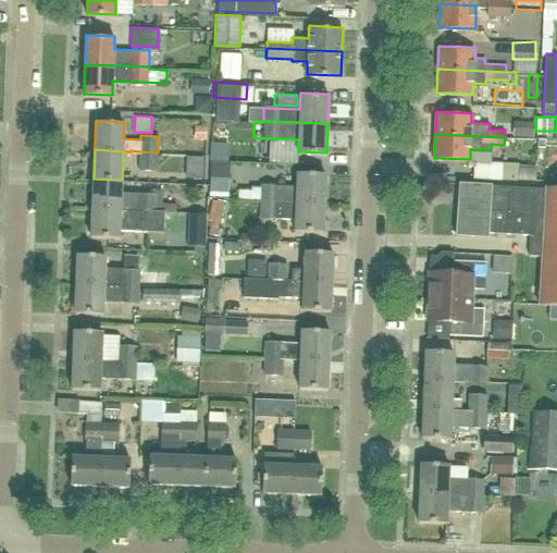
[(157,170),(158,154),(158,152),(139,151),(138,169),(157,170)]
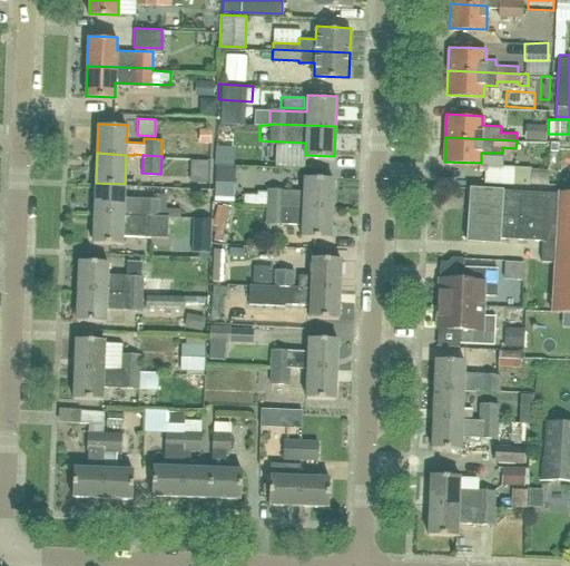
[(549,169),(485,166),(484,179),(548,182),(549,169)]
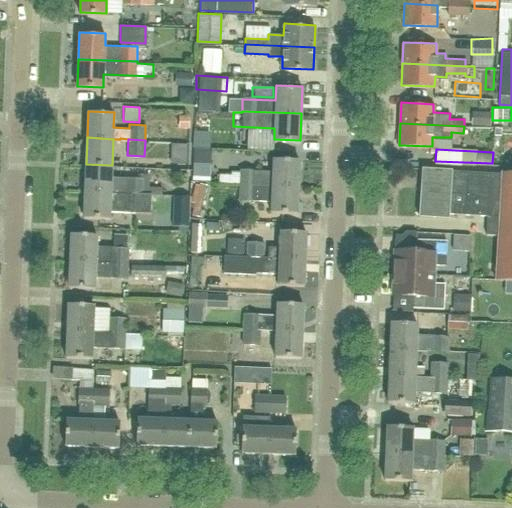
[(273,157),(272,183),(272,184),(298,185),(299,158),(273,157)]
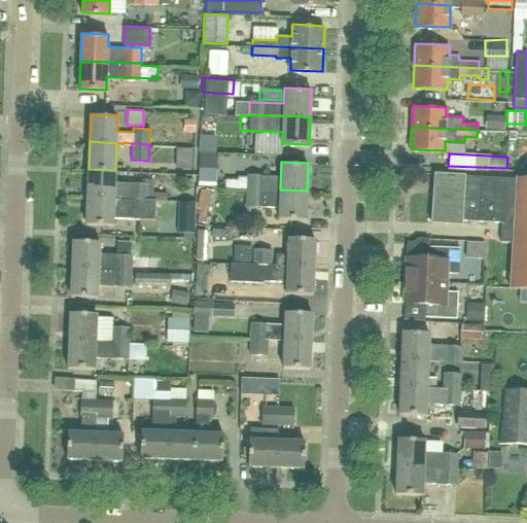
[(141,181),(114,180),(115,170),(89,169),(88,196),(147,198),(148,178),(142,177),(141,181)]
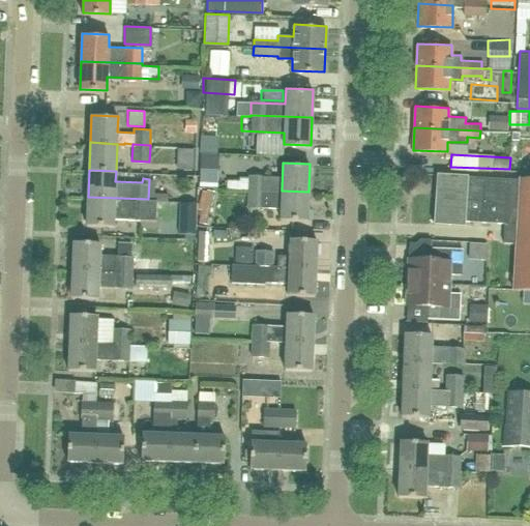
[(517,241),(513,288),(529,288),(529,177),(520,177),(520,178),(468,175),(468,174),(436,172),(434,222),(465,224),(466,220),(505,222),(504,241),(517,241)]
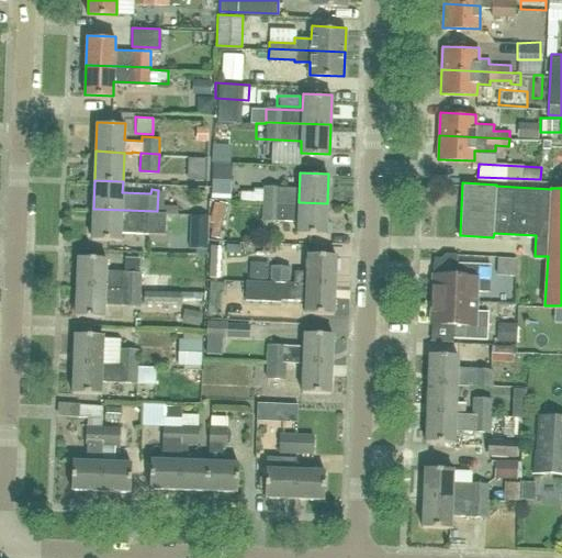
[(281,201),(282,186),(262,185),(262,201),(281,201)]
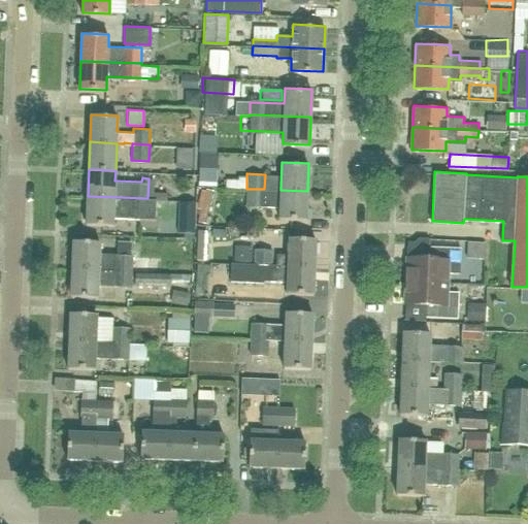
[(307,191),(281,190),(281,189),(264,189),(246,189),(245,203),(279,205),(279,218),(306,219),(307,191)]
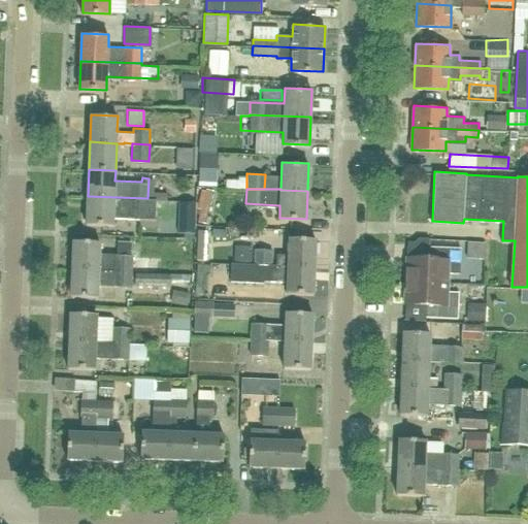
[(147,198),(88,196),(87,224),(113,225),(113,217),(155,219),(156,198),(147,198)]
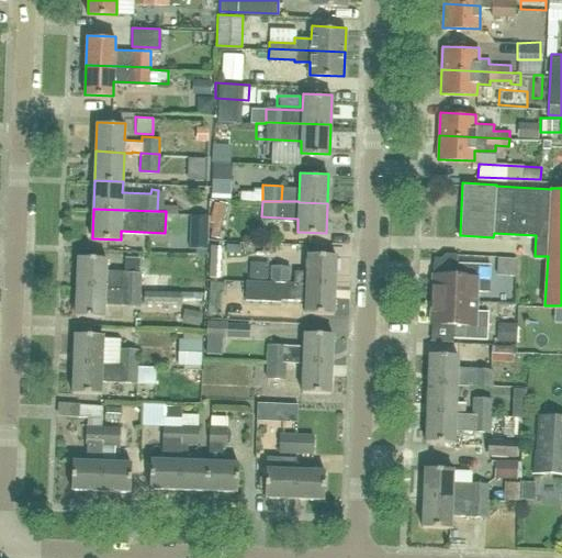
[(206,247),(209,214),(191,213),(190,246),(206,247)]
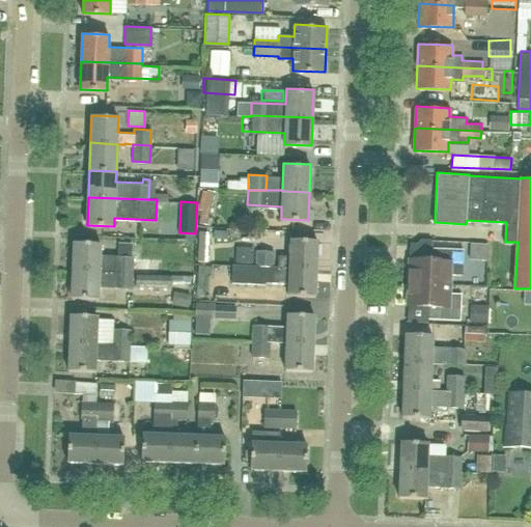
[(198,228),(197,259),(206,259),(207,229),(198,228)]
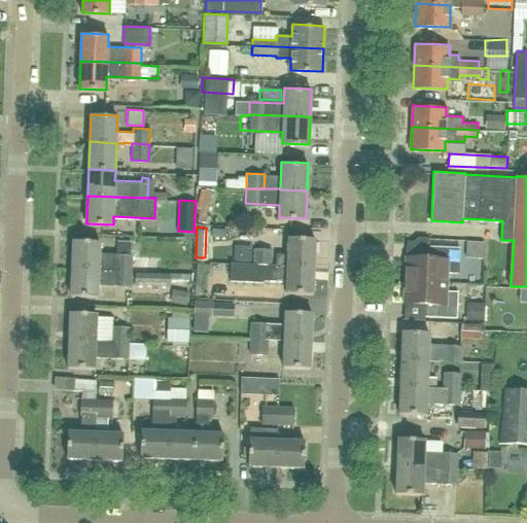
[(276,252),(276,263),(276,264),(314,265),(315,237),(288,236),(288,253),(276,252)]
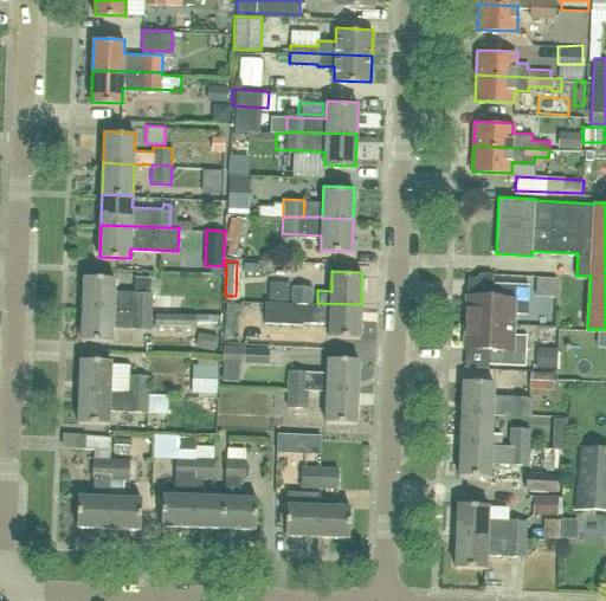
[(182,291),(115,289),(115,277),(84,275),(83,307),(171,310),(181,310),(182,291)]
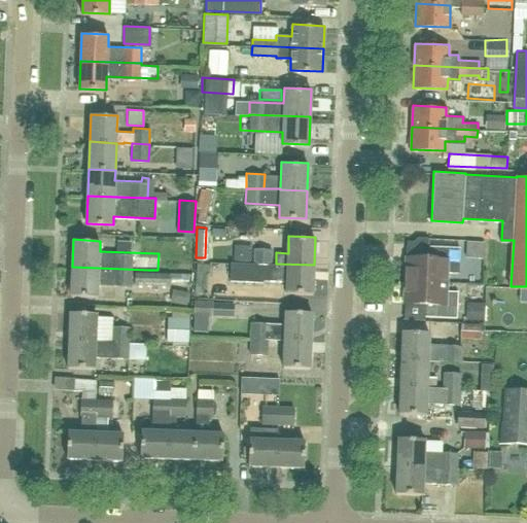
[(406,256),(405,279),(447,281),(448,258),(459,258),(459,246),(428,245),(427,257),(406,256)]
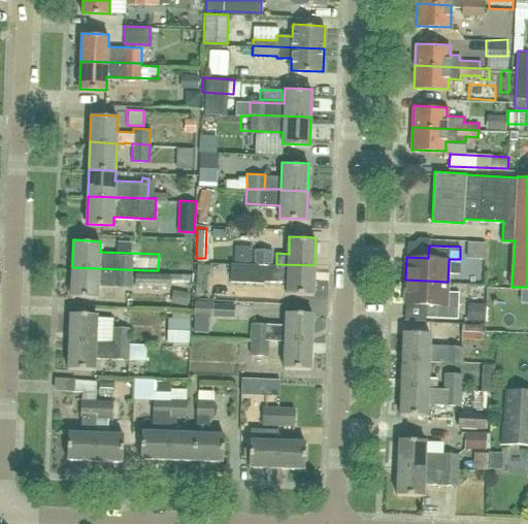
[(254,248),(254,263),(270,263),(271,248),(254,248)]
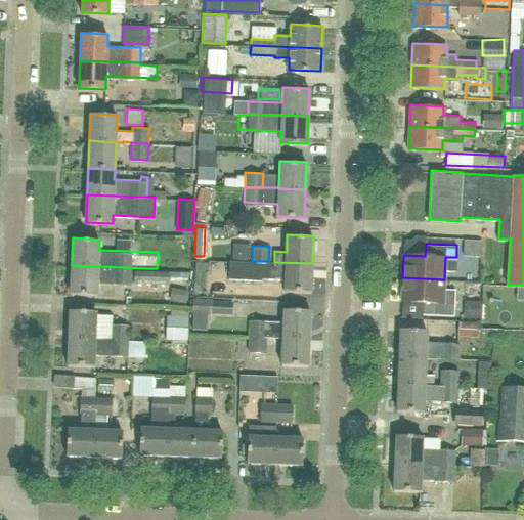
[(204,270),(207,270),(208,261),(194,260),(192,290),(203,291),(204,270)]
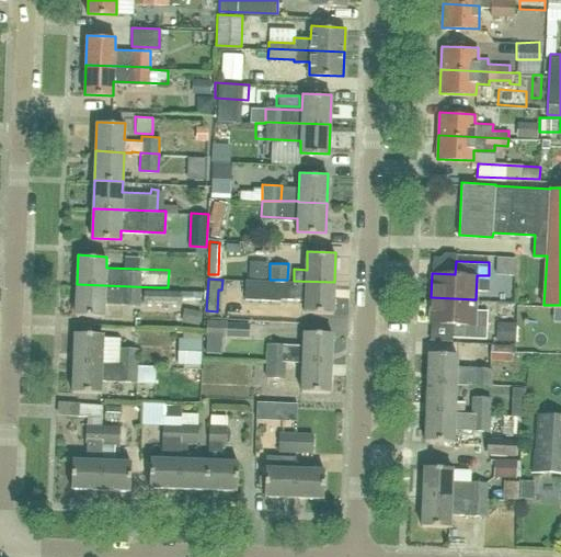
[(281,296),(306,297),(305,310),(333,311),(334,282),(294,281),(294,280),(287,280),(270,280),(245,279),(245,297),(281,298),(281,296)]
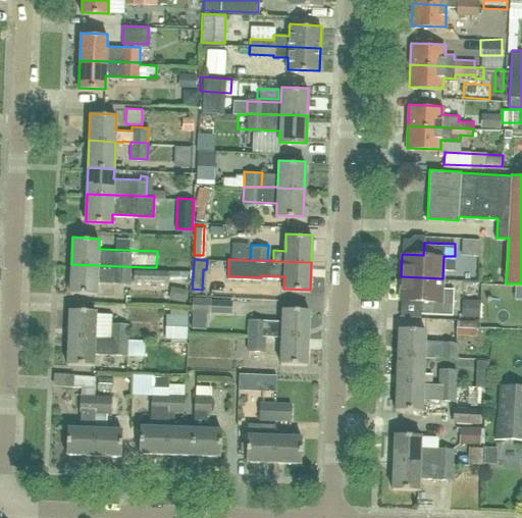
[(146,279),(147,267),(71,264),(70,292),(97,293),(97,281),(140,283),(140,279),(146,279)]
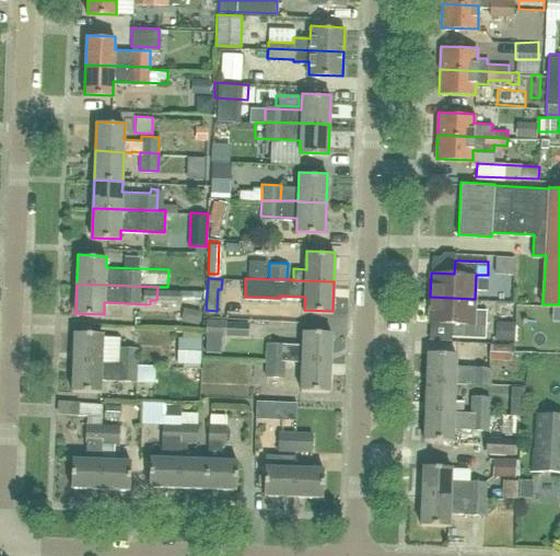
[(475,307),(475,299),(430,297),(429,321),(452,322),(452,335),(485,336),(487,307),(475,307)]
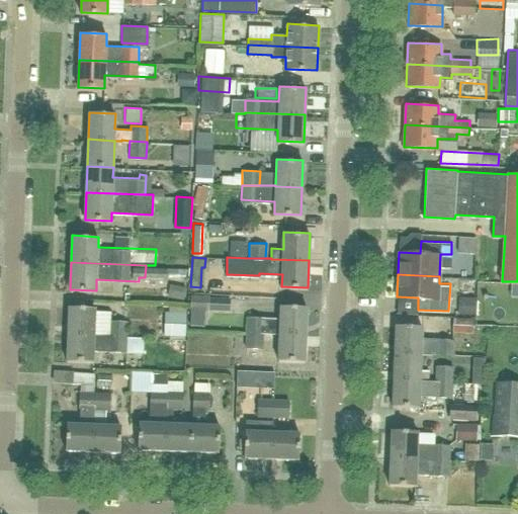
[(207,311),(207,308),(208,295),(190,293),(189,309),(207,311)]
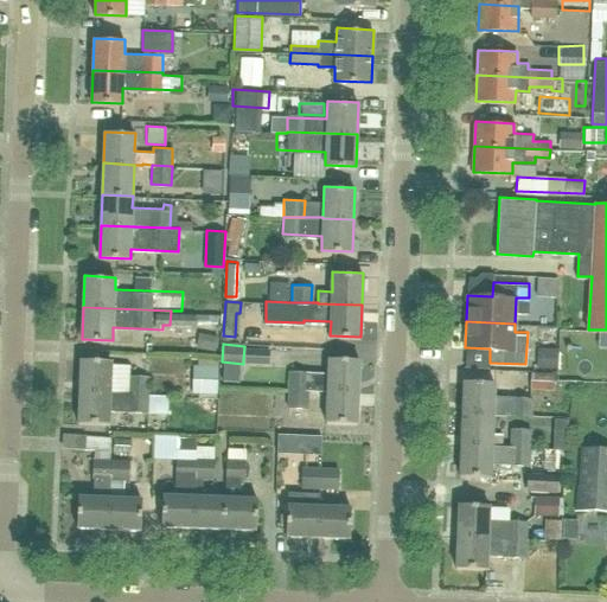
[(537,346),(537,366),(556,367),(557,347),(537,346)]
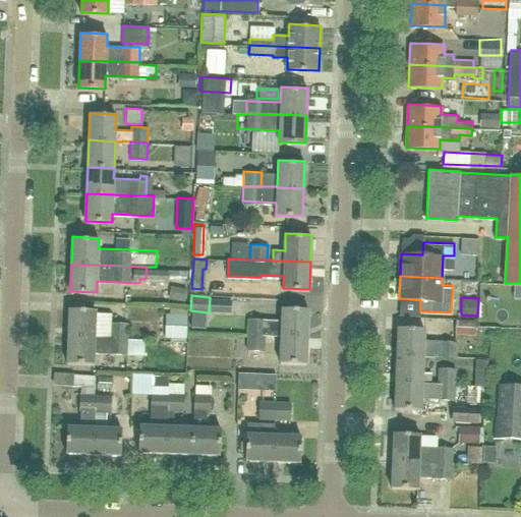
[(278,314),(279,301),(264,300),(264,313),(278,314)]
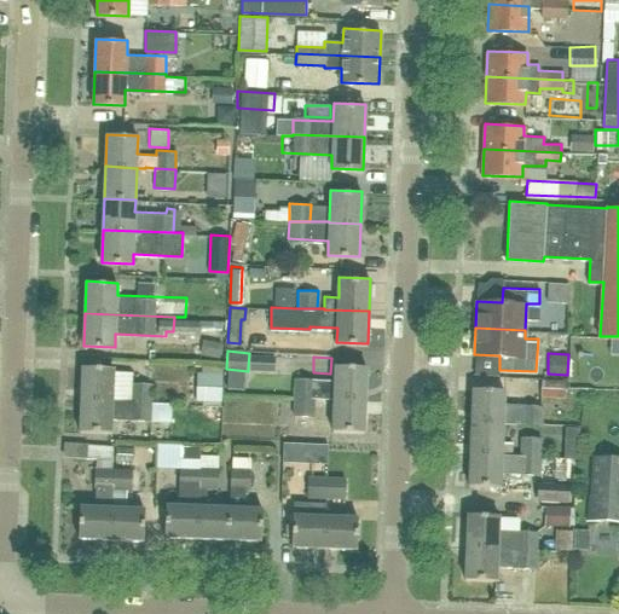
[(314,395),(314,397),(334,398),(334,397),(365,398),(366,365),(335,364),(335,378),(294,377),(293,395),(314,395)]
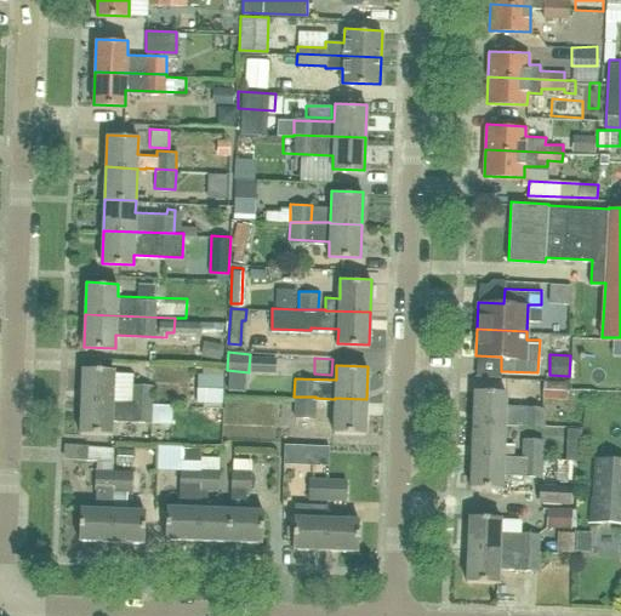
[(113,400),(113,399),(114,369),(83,368),(81,399),(113,400)]
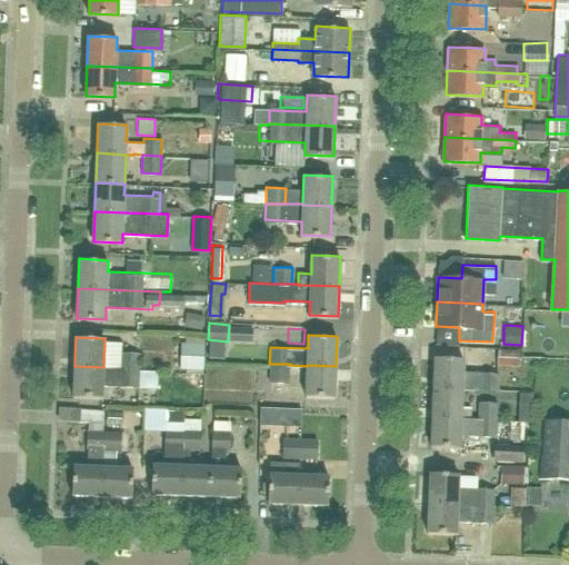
[(519,349),(497,349),(496,365),(519,365),(519,349)]
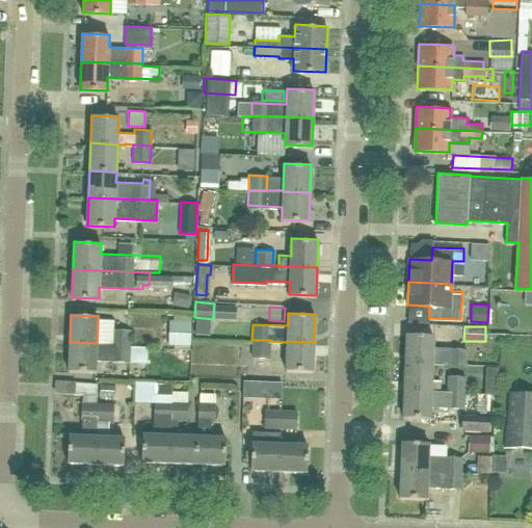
[(130,345),(131,328),(112,327),(112,343),(112,344),(130,345)]
